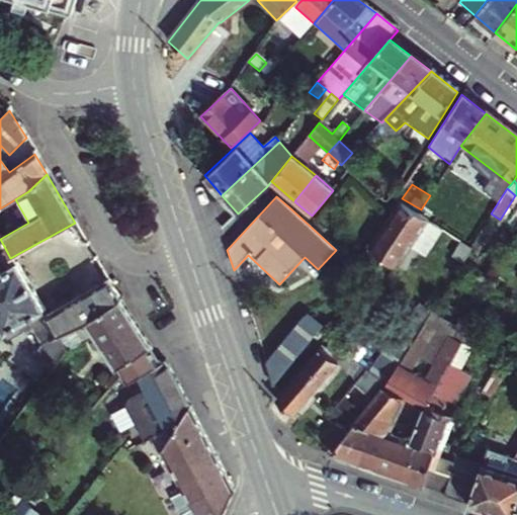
[(399,202),(367,250),(396,268),(427,222),(399,202)]
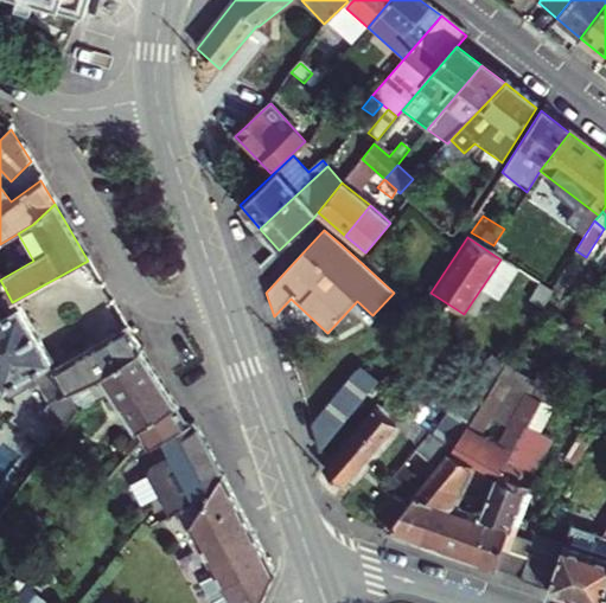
[(565,237),(555,252),(567,260),(576,244),(565,237)]
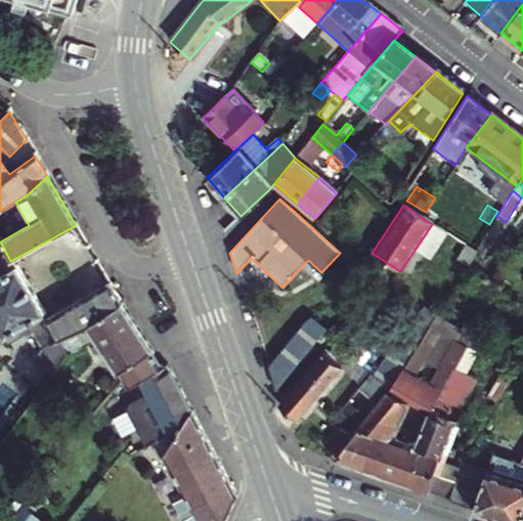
[(499,231),(506,222),(496,216),(491,225),(499,231)]
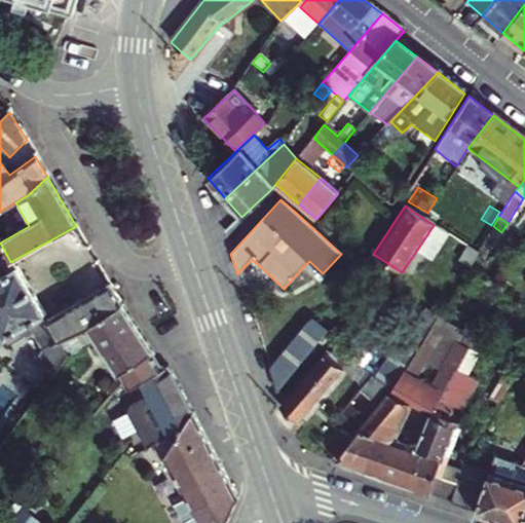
[(0,243),(0,262),(8,258),(0,243)]
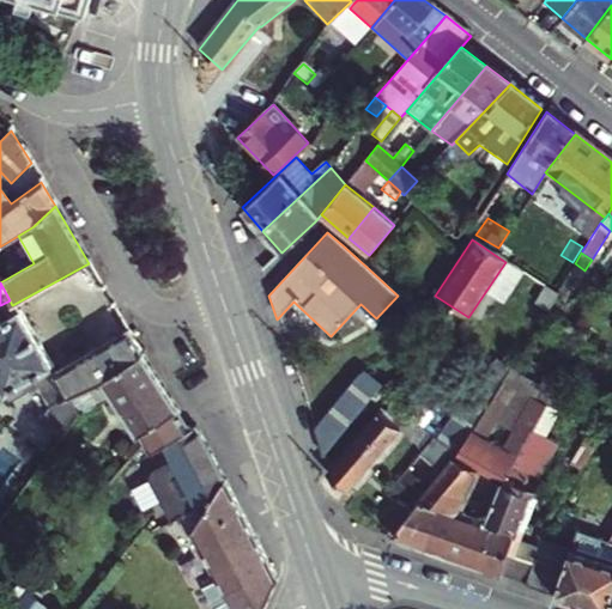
[(546,314),(553,303),(558,297),(555,294),(545,288),(534,305),(546,314)]
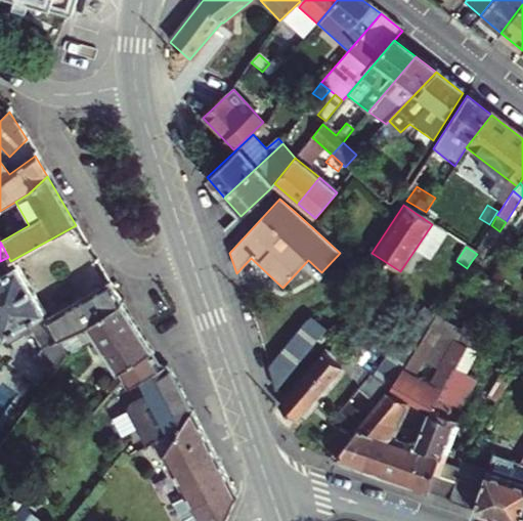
[(0,264),(6,274),(16,267),(12,260),(10,261),(8,257),(0,261),(0,264)]
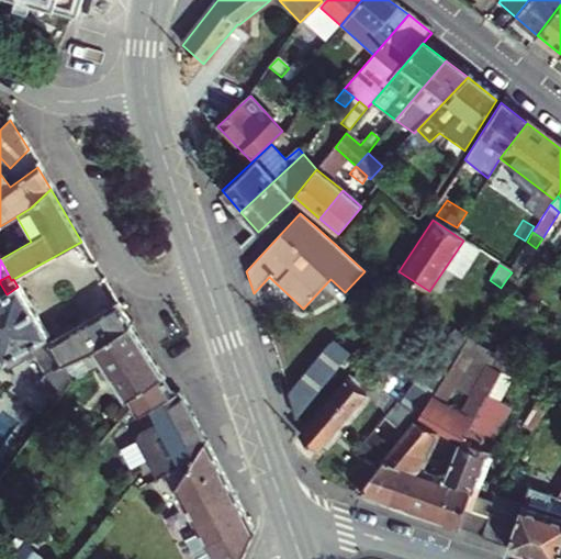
[(507,278),(501,288),(509,294),(516,284),(507,278)]
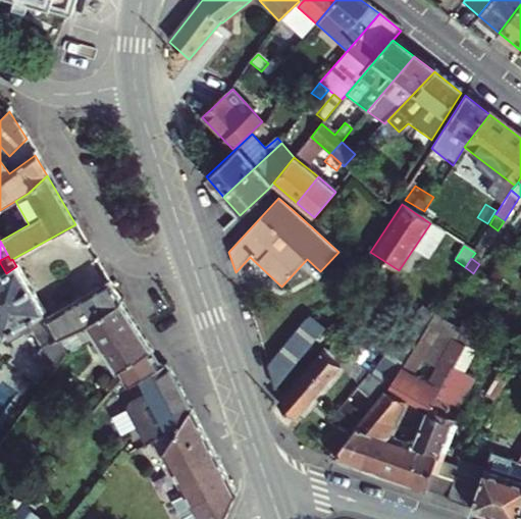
[(121,303),(108,281),(47,316),(16,266),(6,273),(0,276),(0,339),(5,335),(9,342),(31,329),(51,363),(46,368),(53,373),(67,354),(58,340),(86,325),(121,303)]
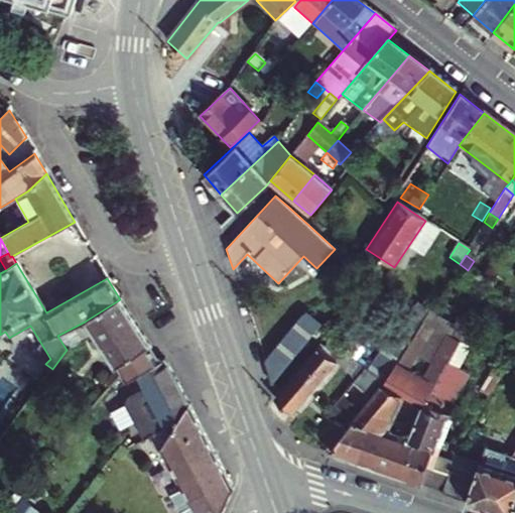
[(135,376),(159,364),(120,299),(85,322),(57,336),(67,350),(95,338),(116,370),(119,376),(123,383),(135,376)]
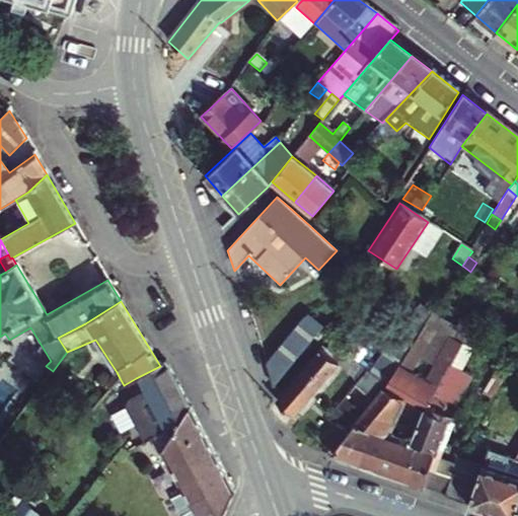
[(424,323),(437,329),(443,319),(431,312),(424,323)]
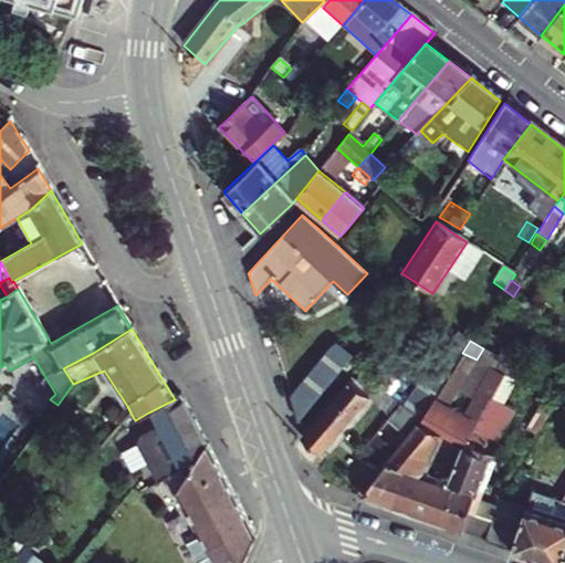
[(477,360),(503,374),(509,364),(483,348),(477,360)]
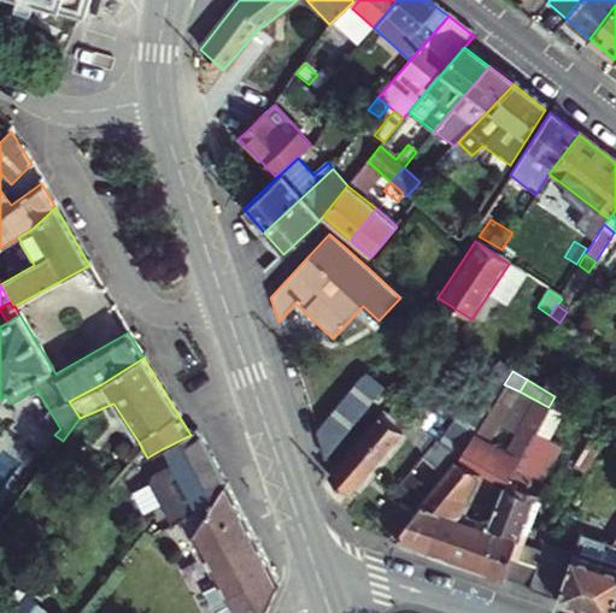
[(497,483),(505,487),(544,414),(549,407),(520,392),(504,384),(457,459),(456,461),(484,476),(497,483)]
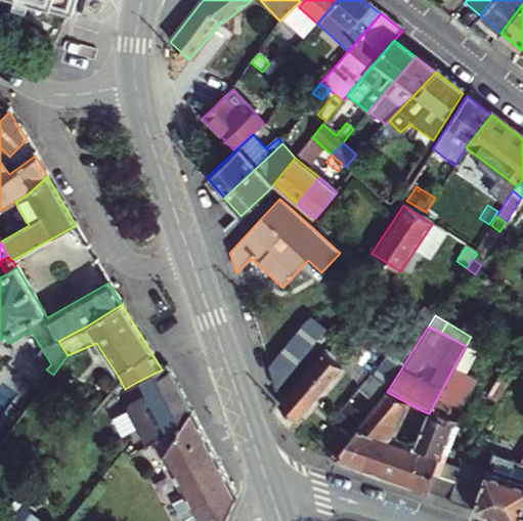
[(462,352),(475,359),(478,352),(466,346),(462,352)]
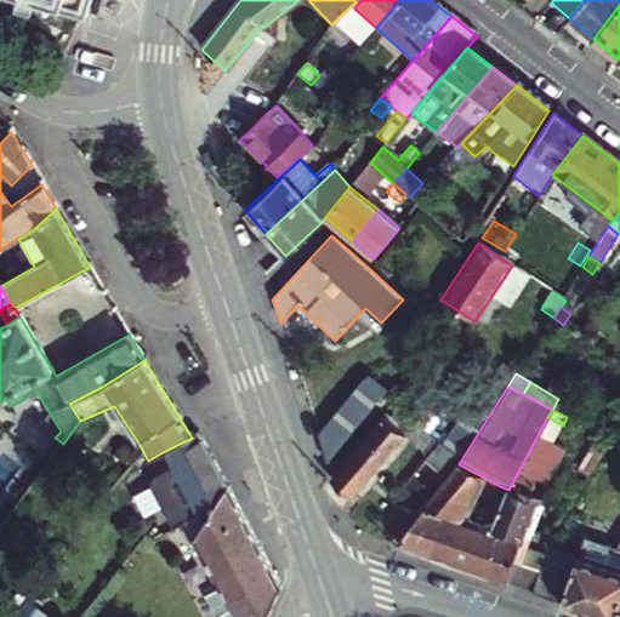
[(533,594),(547,548),(528,542),(536,516),(532,515),(538,497),(530,493),(552,447),(563,426),(547,417),(508,490),(499,514),(491,531),(475,575),(533,594)]
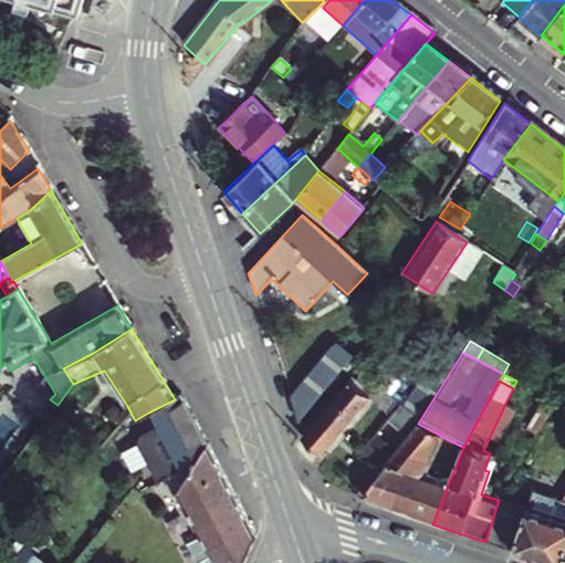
[(320,456),(369,398),(349,382),(318,418),(307,408),(295,423),(306,431),(301,438),(320,456)]
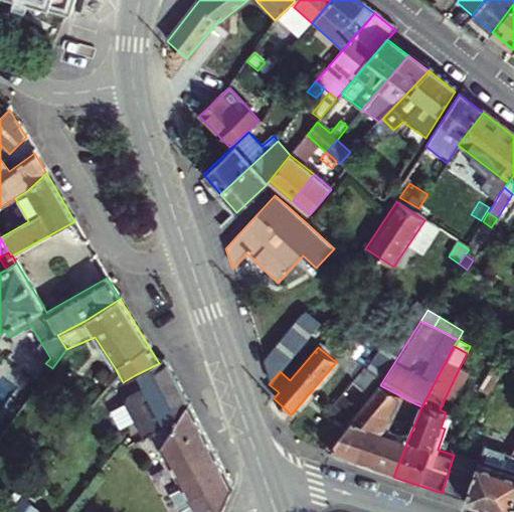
[(336,362),(354,378),(362,367),(344,352),(336,362)]
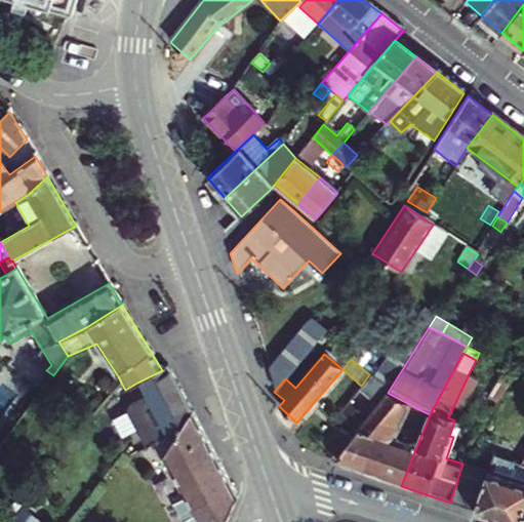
[(191,411),(167,367),(162,370),(137,383),(146,400),(127,409),(125,415),(143,451),(155,443),(169,432),(175,437),(191,411)]
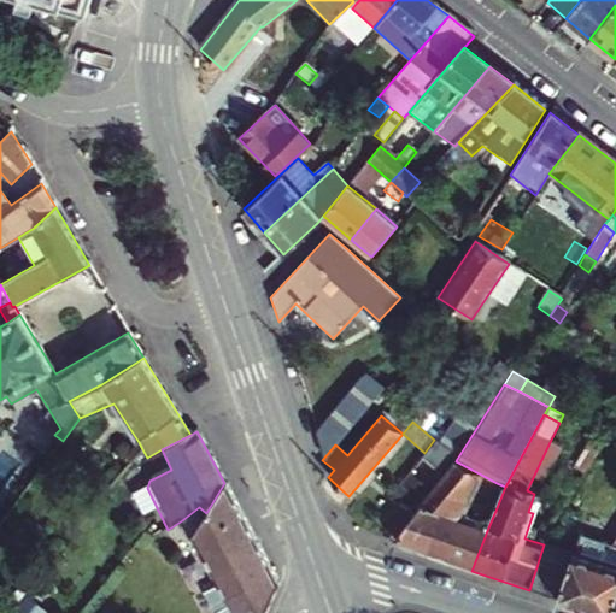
[(423,501),(441,510),(445,500),(468,507),(484,476),(456,461),(457,459),(434,440),(424,453),(422,455),(445,473),(423,501)]
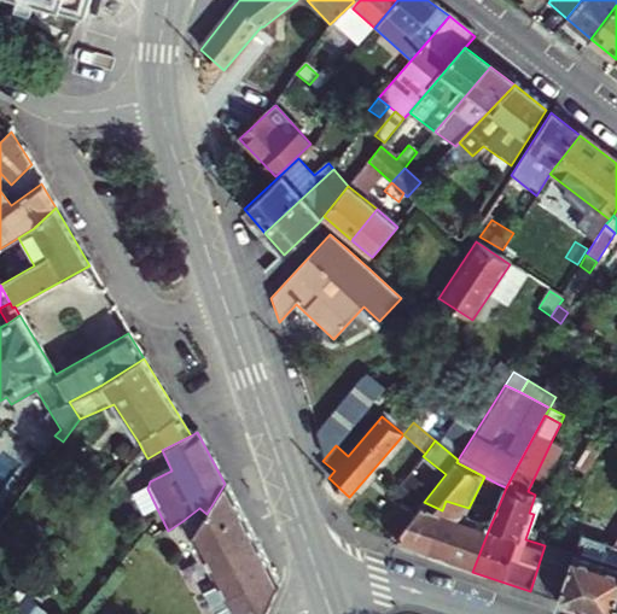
[(123,460),(129,466),(143,450),(139,443),(123,460)]
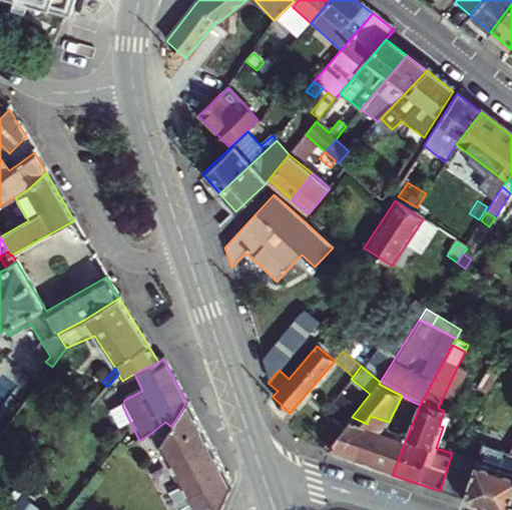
[(438,408),(444,411),(462,373),(456,370),(438,408)]
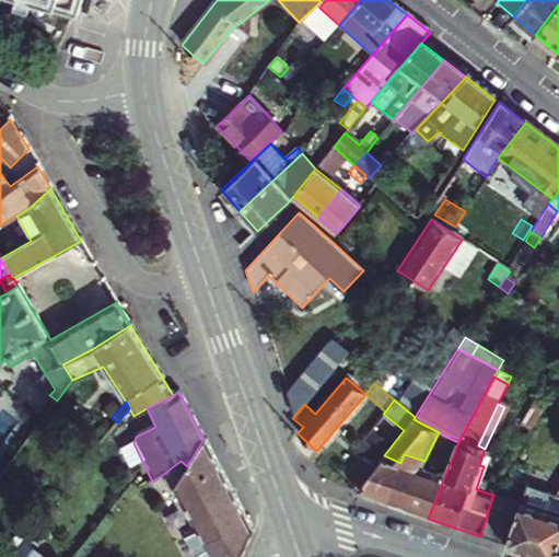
[(534,409),(527,420),(534,425),(540,414),(534,409)]
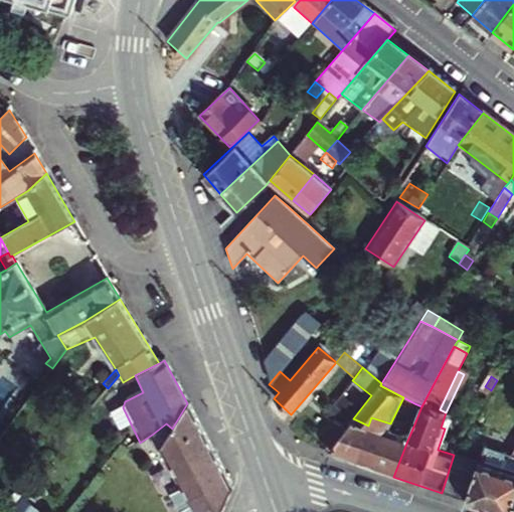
[(484,400),(491,390),(485,386),(479,396),(484,400)]
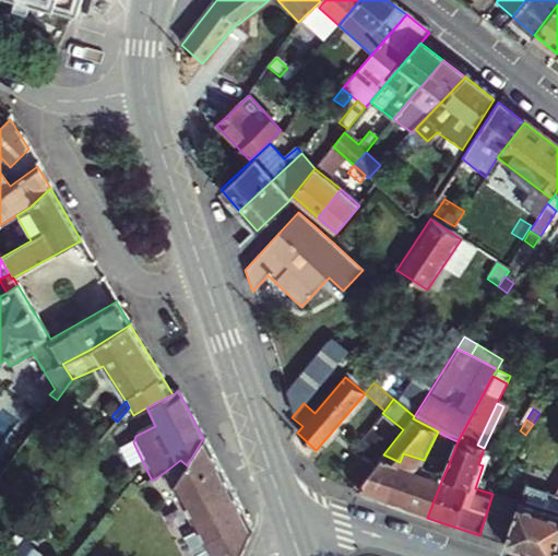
[(188,517),(232,494),(203,438),(187,465),(180,460),(165,472),(188,517)]
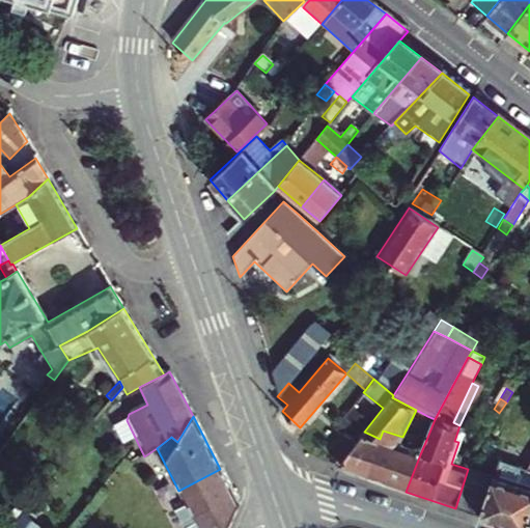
[(435,419),(427,416),(419,437),(426,440),(435,419)]
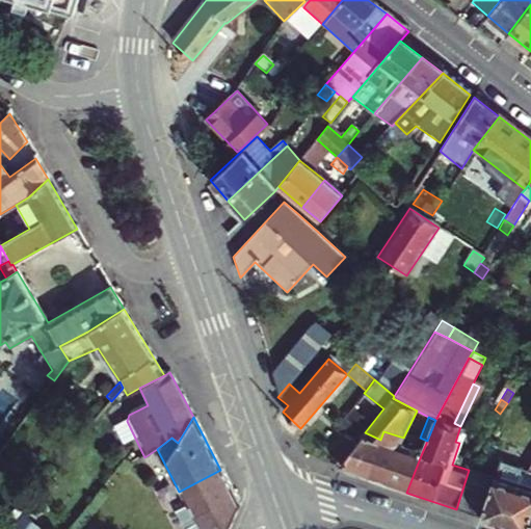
[(367,479),(406,493),(421,455),(400,446),(403,438),(383,431),(380,440),(367,479)]
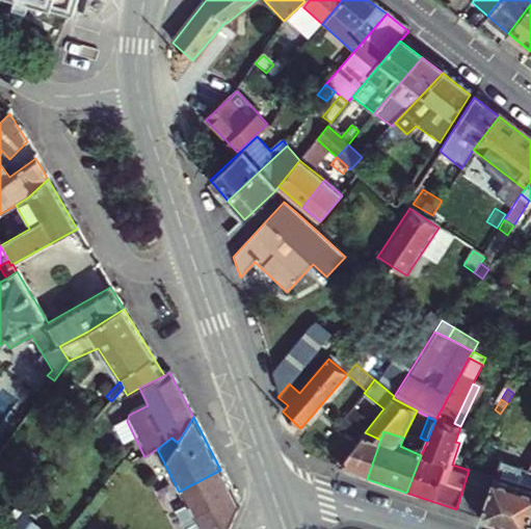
[(337,469),(367,479),(380,440),(365,432),(337,469)]
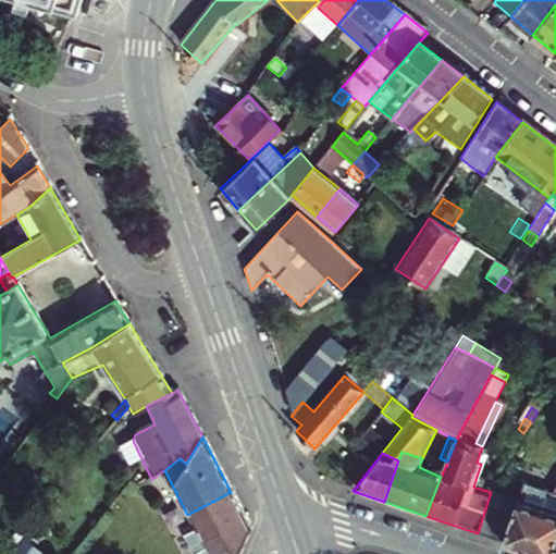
[(555,553),(555,551),(555,488),(553,494),(523,483),(522,487),(518,501),(505,542),(541,553),(555,553)]
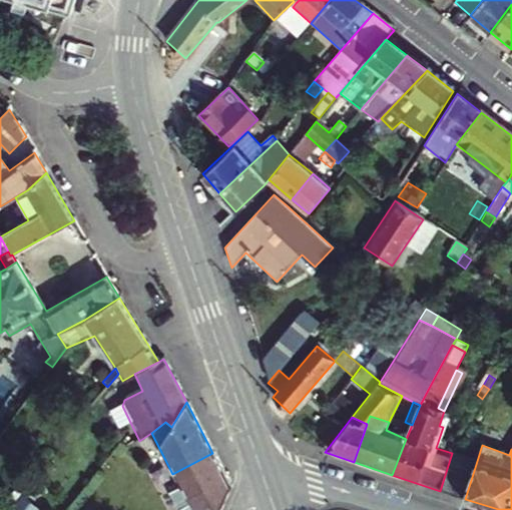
[(219,509),(230,487),(212,453),(172,474),(179,488),(168,494),(176,509),(219,509)]
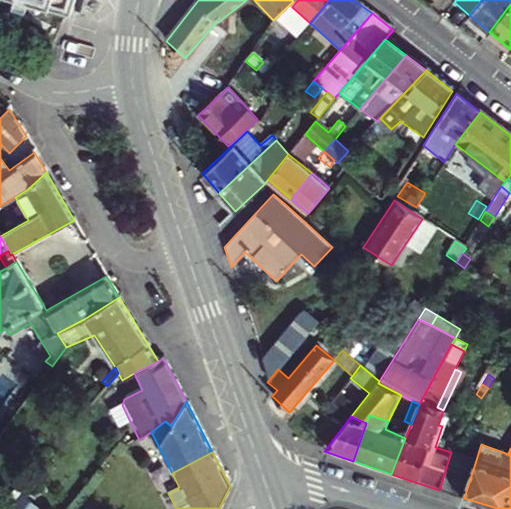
[(439,490),(464,498),(476,460),(451,452),(439,490)]
